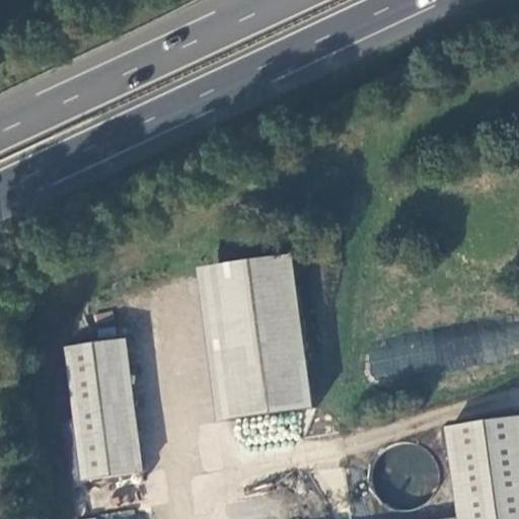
[(291,253),(196,265),(215,419),(310,406),(291,253)]
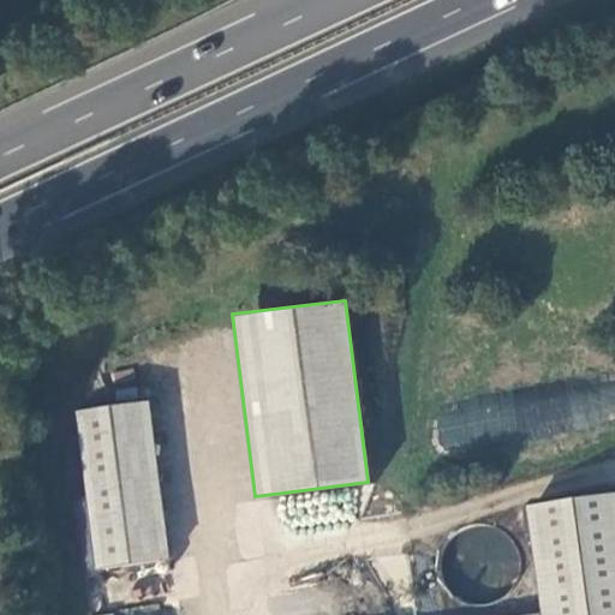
[(441,451),(597,425),(592,394),(550,401),(550,404),(519,408),(517,393),(434,406),(441,451)]
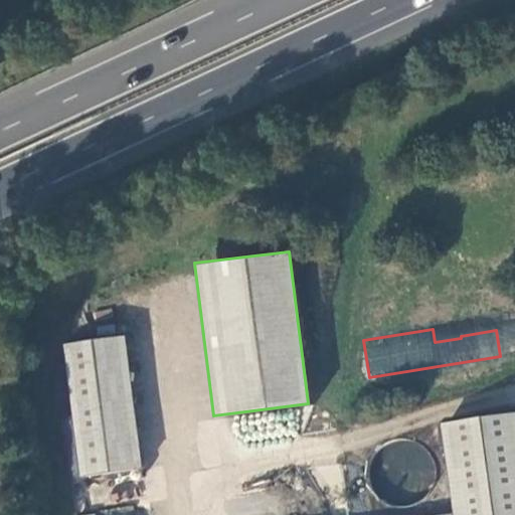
[(72,487),(133,479),(130,448),(144,446),(132,345),(56,354),(72,487)]
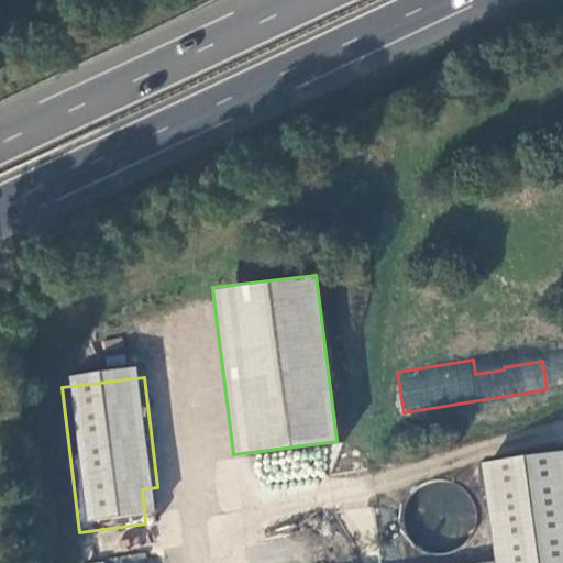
[(503,562),(562,562),(562,454),(489,466),(503,562)]
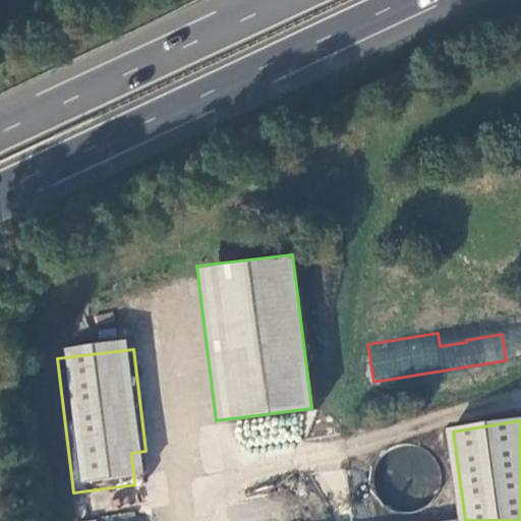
[(383,455),(394,486),(427,475),(417,444),(383,455)]
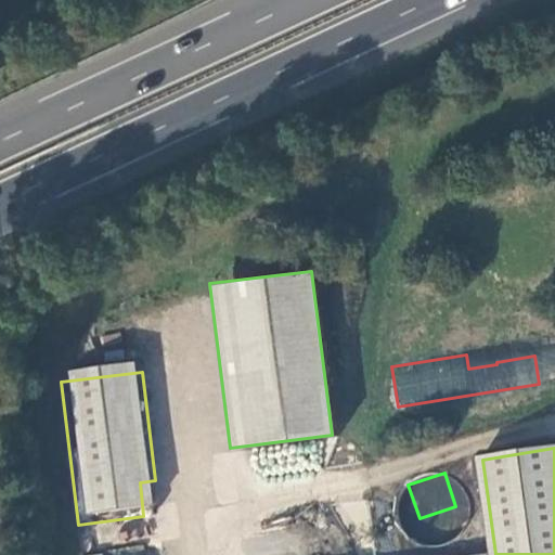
All buildings are outlined.
